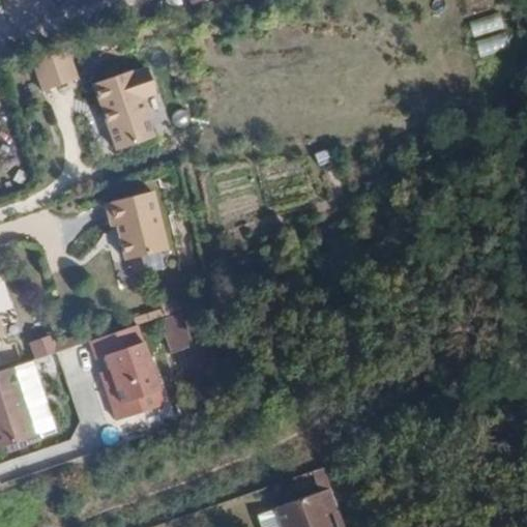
[(76,80),(65,49),(49,54),(59,86),(76,80)]
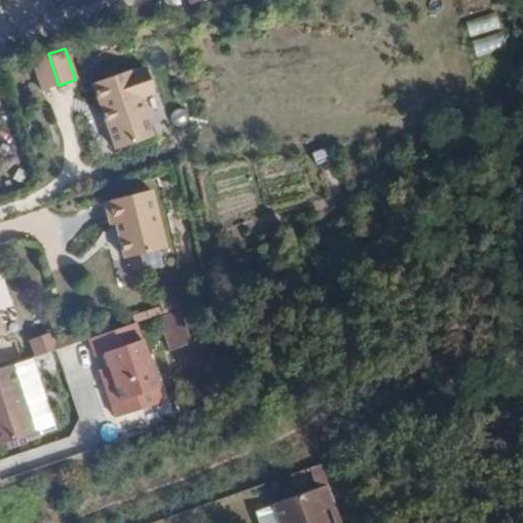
[(59,85),(48,53),(31,60),(41,90),(59,85)]
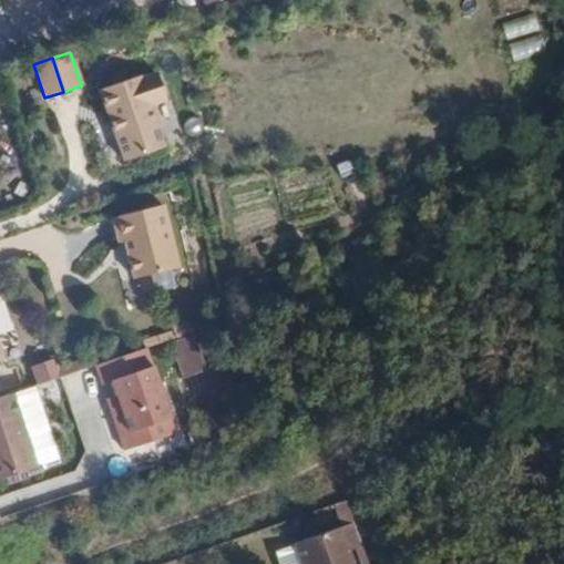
[(143,79),(141,75),(99,91),(125,161),(166,145),(152,105),(167,100),(157,73),(143,79)]
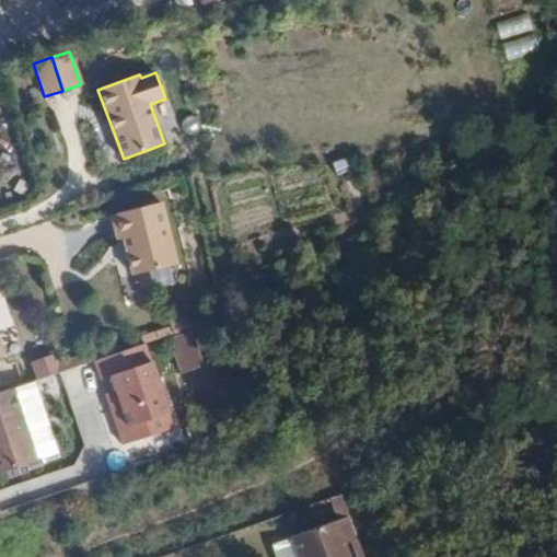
[(162,199),(113,213),(119,238),(128,234),(130,246),(127,248),(135,273),(177,260),(162,199)]
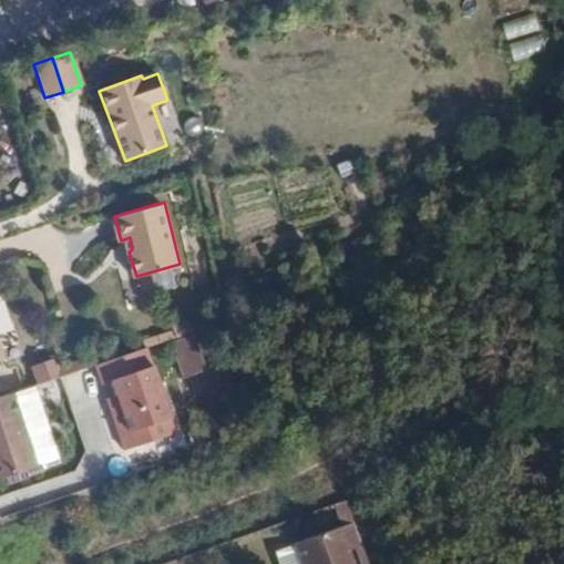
[(0,329),(0,361),(10,358),(0,329)]
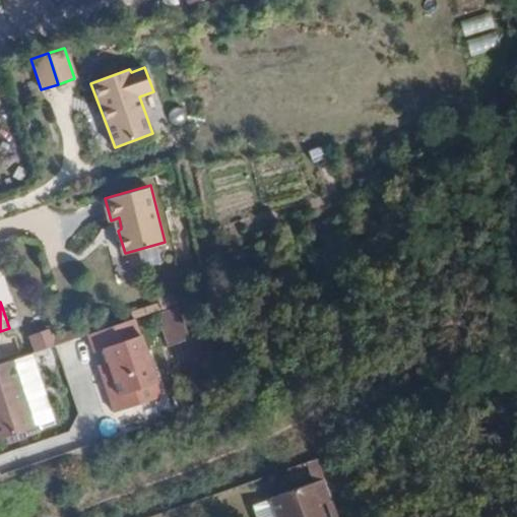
[(157,317),(166,343),(185,336),(177,310),(157,317)]
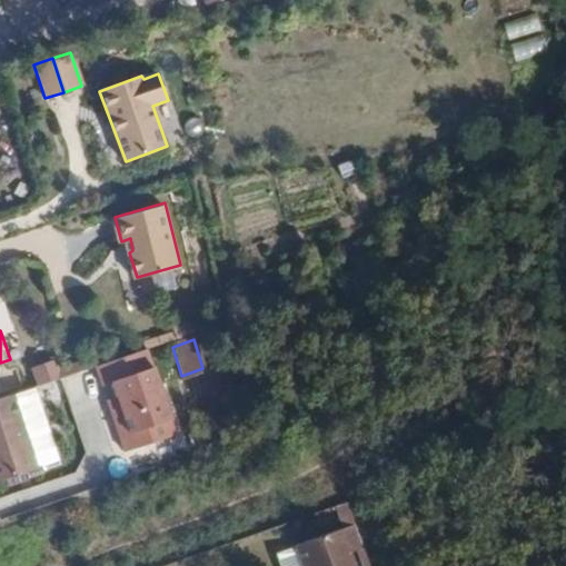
[(150,348),(97,367),(129,445),(177,427),(150,348)]
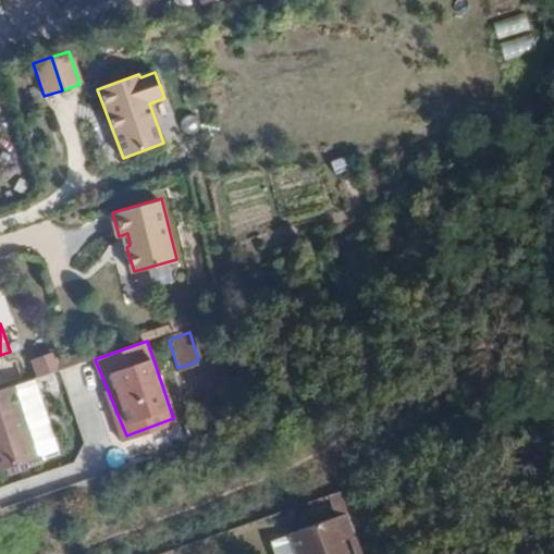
[(177,368),(181,376),(200,369),(198,360),(177,368)]
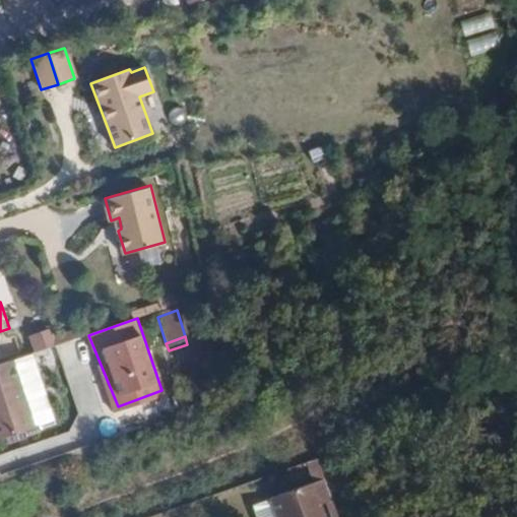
[(0,364),(0,400),(24,392),(13,360),(0,364)]
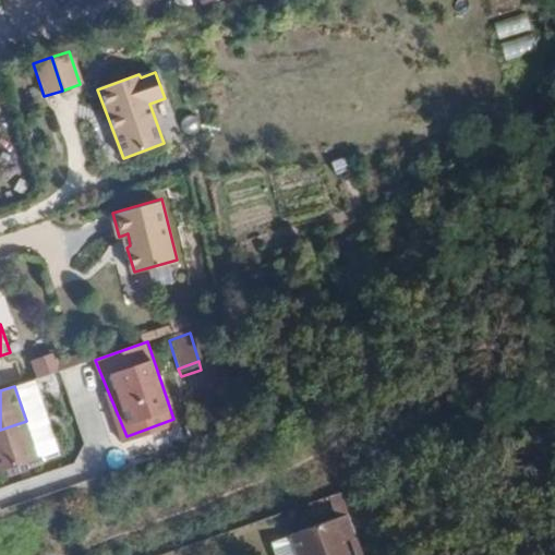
[(0,469),(38,457),(26,421),(0,430),(0,469)]
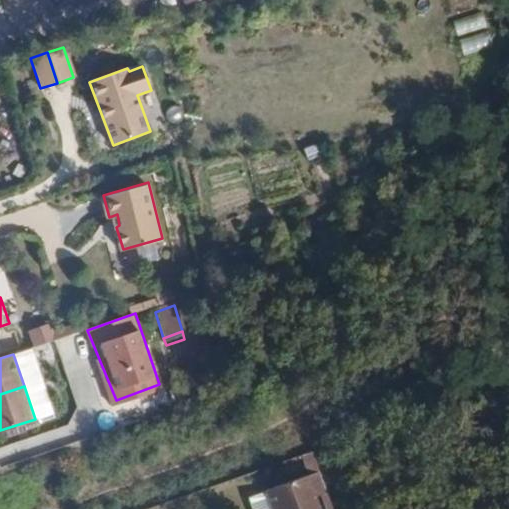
[(329,491),(323,475),(276,492),(281,508),(328,508),(323,492),(329,491)]
